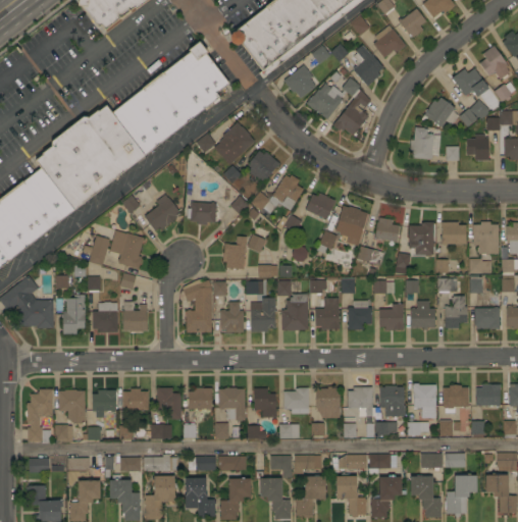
[(78,0),(78,4),(83,5),(99,27),(102,24),(105,29),(136,5),(137,7),(145,0),(78,0)]
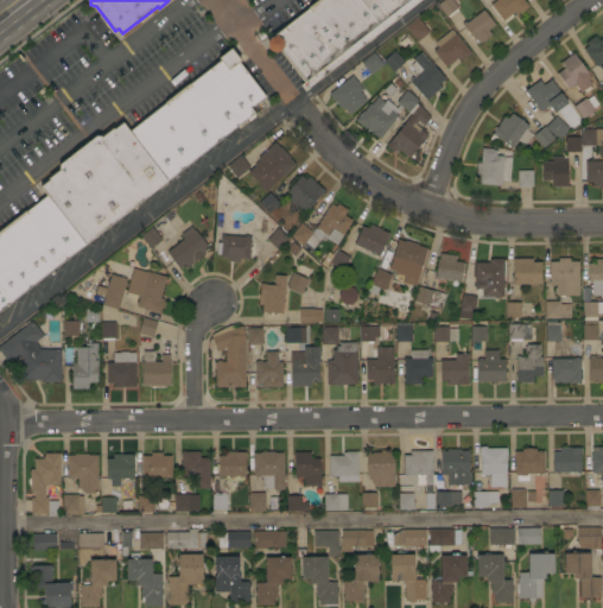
[(318,0),(272,37),(268,42),(270,49),(274,52),(280,51),(306,82),(303,84),(306,89),(421,0),(318,0)]
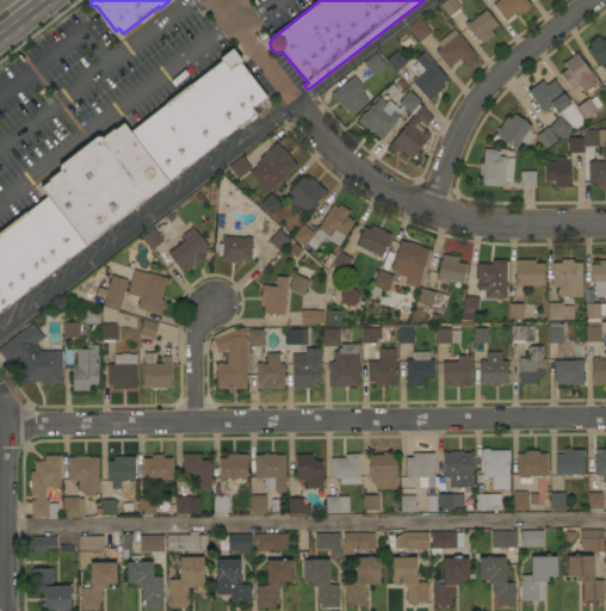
[(508,22),(532,5),(527,0),(499,0),(495,4),(508,22)]
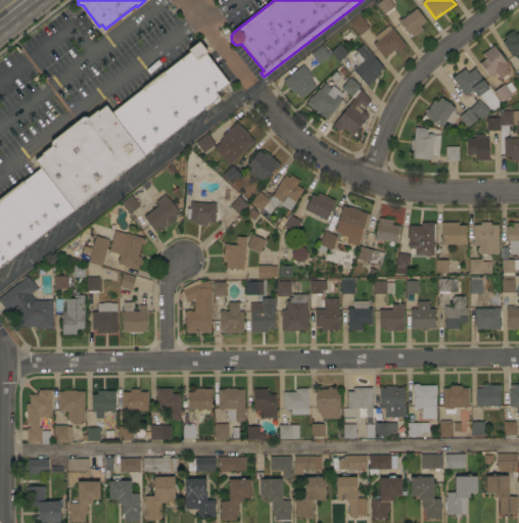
[(429,24),(418,8),(400,20),(411,36),(429,24)]
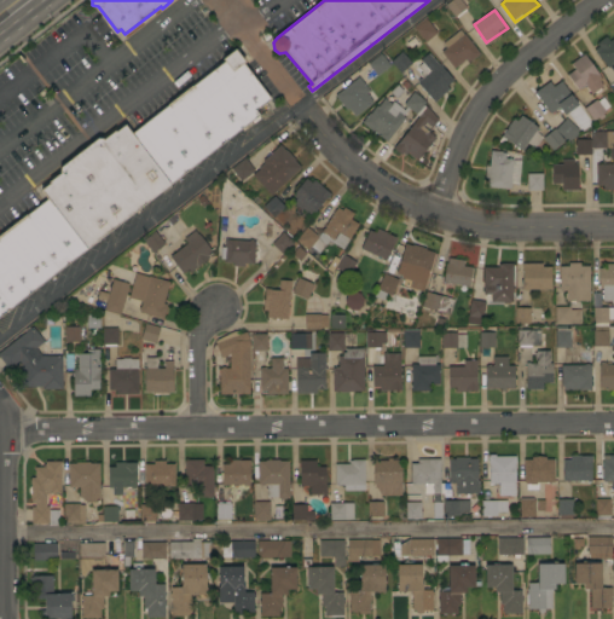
[(417,29),(428,40),(438,30),(428,19),(417,29)]
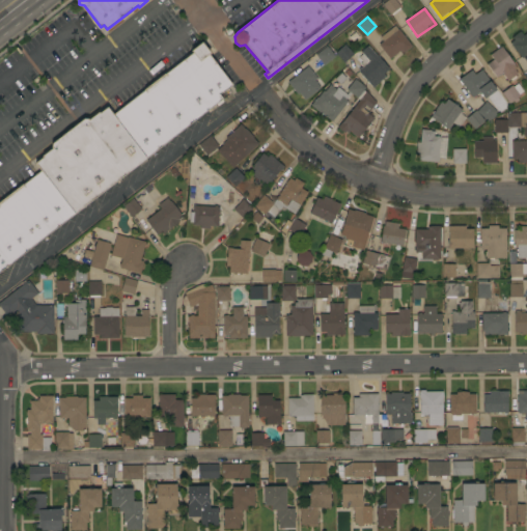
[(378,42),(392,60),(412,44),(397,26),(378,42)]
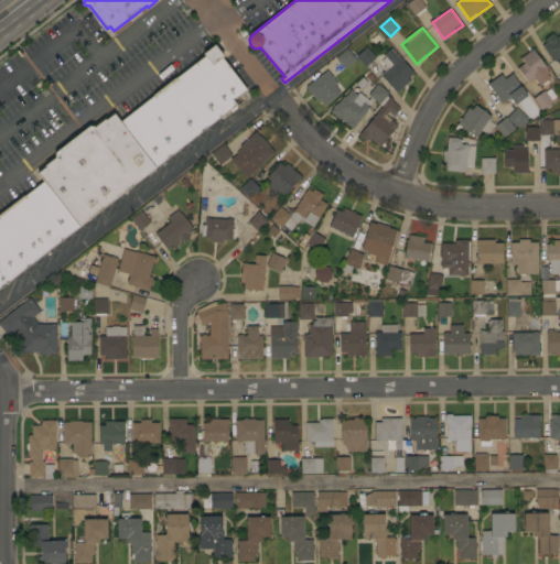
[(559,61),(546,45),(550,42),(548,39),(557,32),(559,35),(559,61)]
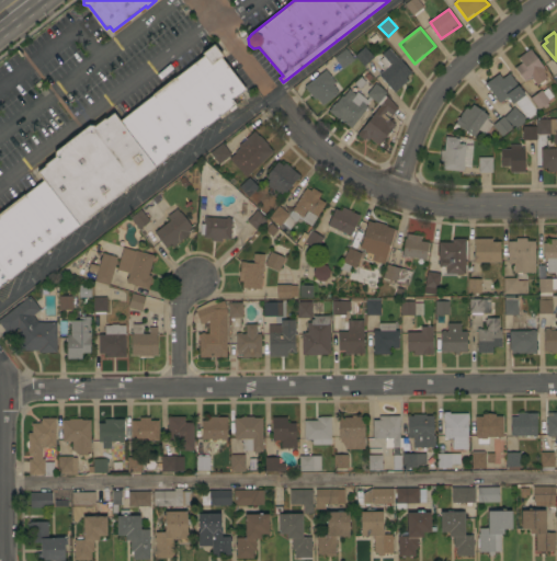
[(0,216),(0,286),(235,104),(231,100),(247,89),(222,56),(224,55),(215,43),(202,53),(204,55),(122,118),(116,112),(106,119),(105,117),(95,126),(94,125),(90,125),(56,150),(55,155),(56,157),(45,163),(46,165),(38,172),(46,181),(0,216)]
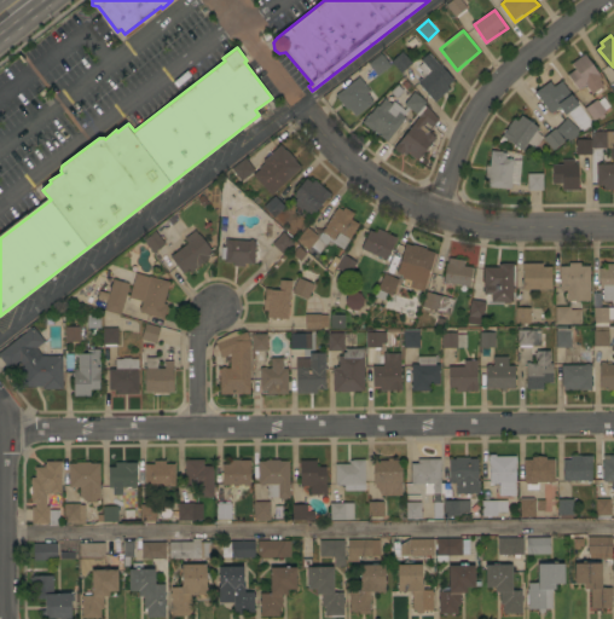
[(418,81),(436,100),(457,81),(430,53),(417,65),(426,74),(418,81)]
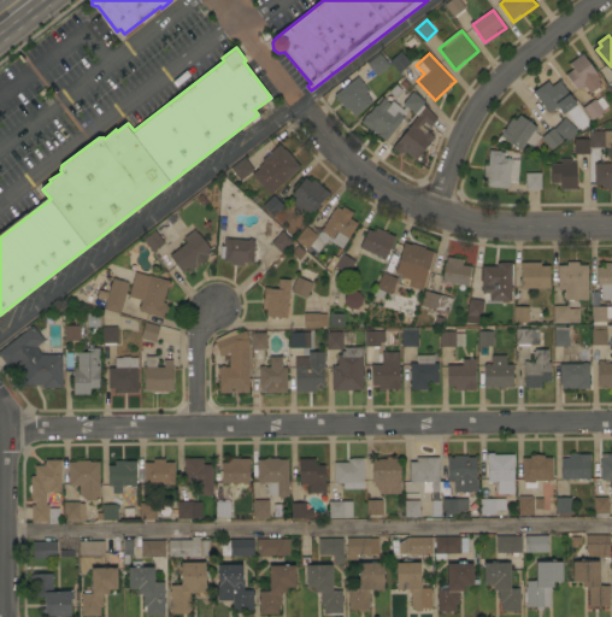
[(605,78),(602,80),(606,84),(602,87),(604,89),(599,93),(596,92),(594,93),(588,84),(581,89),(570,74),(577,69),(574,63),(587,53),(605,78)]
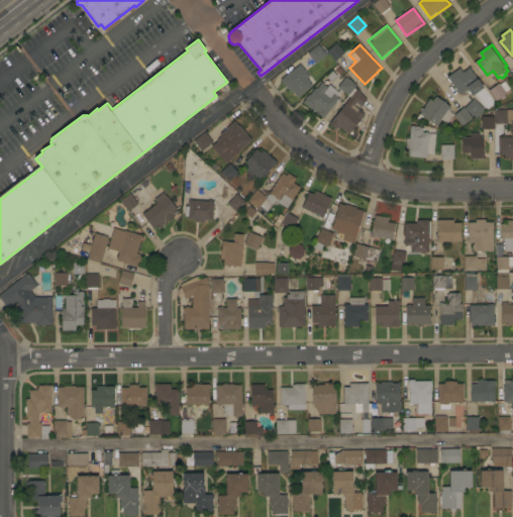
[(315,83),(300,65),(282,79),(297,98),(315,83)]
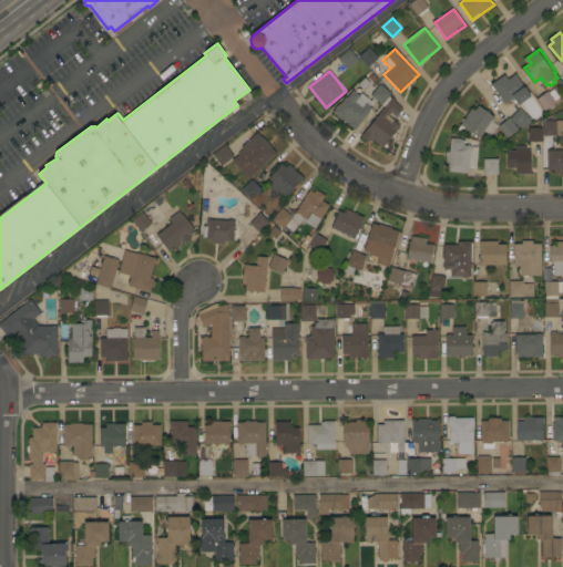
[(508,73),(511,79),(519,73),(534,95),(522,104),(517,98),(509,103),(494,84),(508,73)]
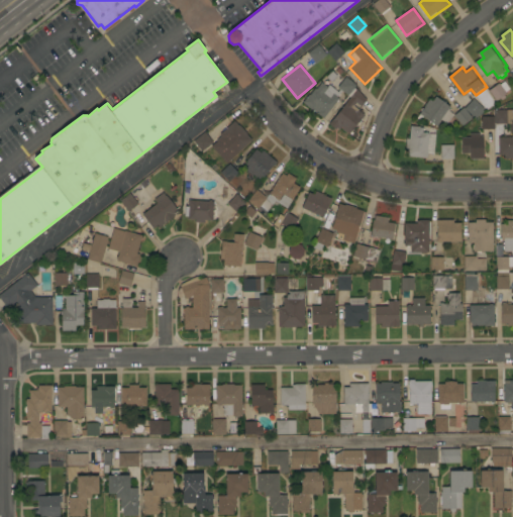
[(348,95),(357,86),(347,77),(338,86),(348,95)]
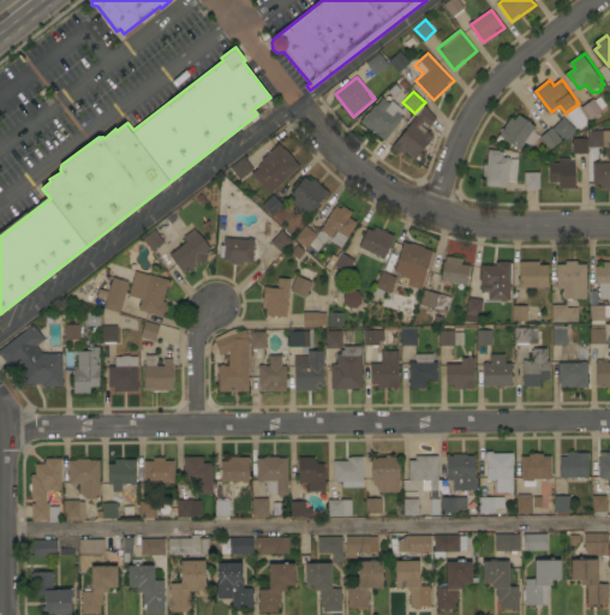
[(407,112),(383,94),(363,123),(386,139),(407,112)]
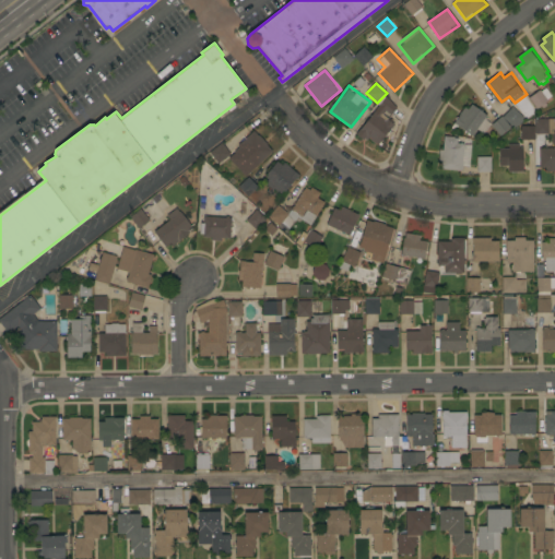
[(532,97),(543,90),(544,91),(550,87),(554,93),(554,102),(553,103),(552,100),(548,103),(551,105),(546,107),(544,105),(541,108),(532,97)]
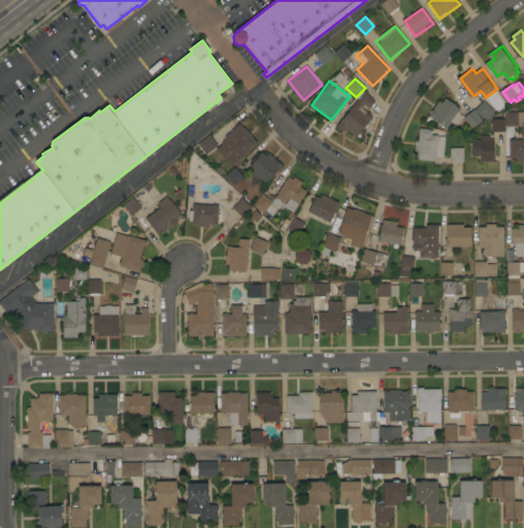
[(339,127),(359,138),(372,114),(367,112),(375,99),(361,91),(339,127)]
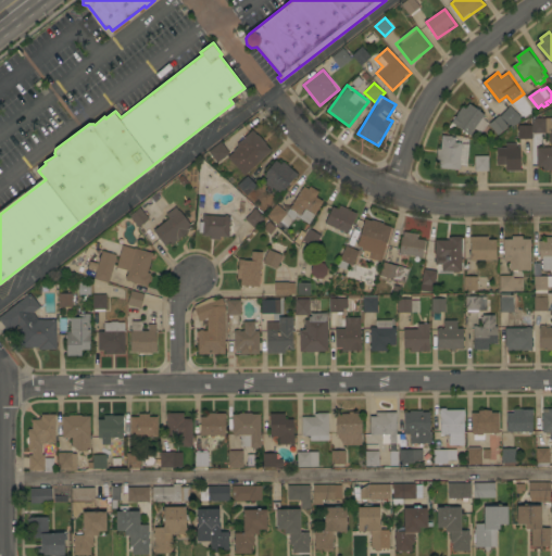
[(460,125),(459,126),(454,123),(466,105),(468,108),(473,103),(488,114),(486,116),(491,123),(485,133),(478,127),(475,130),(476,131),(474,135),(460,125)]
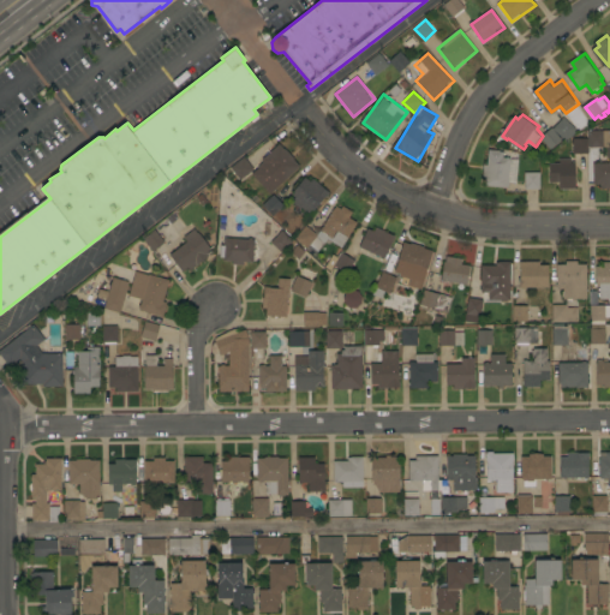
[(544,137),(555,127),(556,127),(567,117),(580,129),(579,130),(580,131),(575,136),(570,138),(569,141),(567,142),(556,149),(555,148),(554,149),(544,137)]
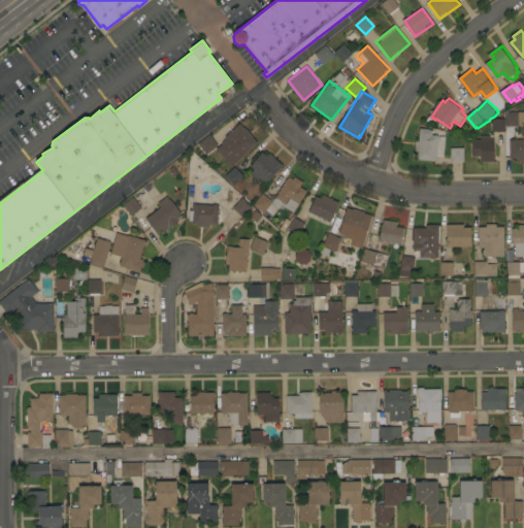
[(523,161),(519,161),(519,158),(513,158),(513,139),(523,139),(523,126),(509,126),(509,111),(523,111),(523,161)]
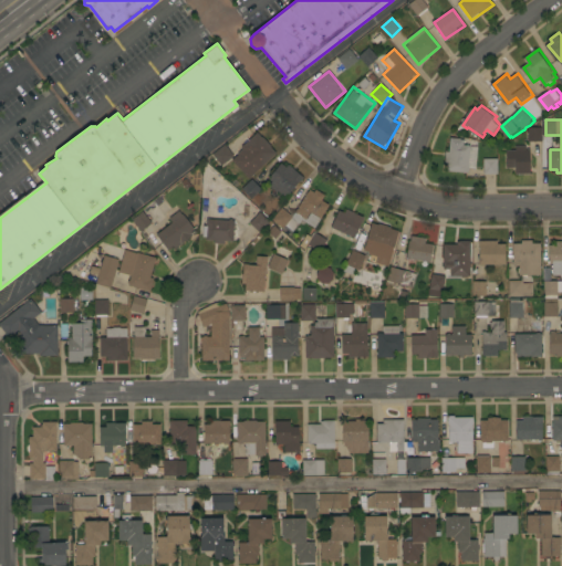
[(531,127),(544,127),(545,140),(531,140),(531,127)]
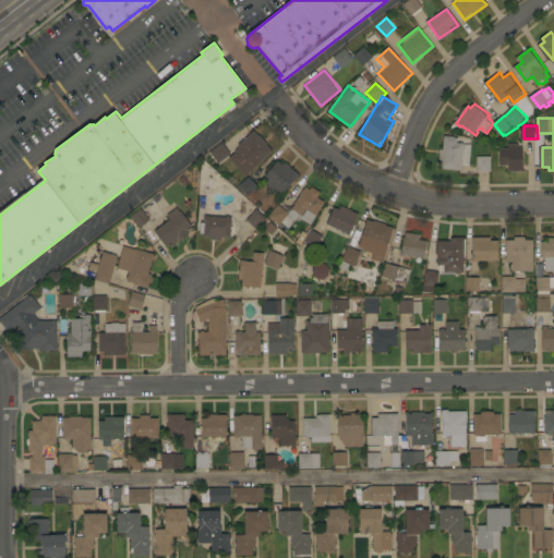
[(247,176),(273,149),(254,131),(228,157),(247,176)]
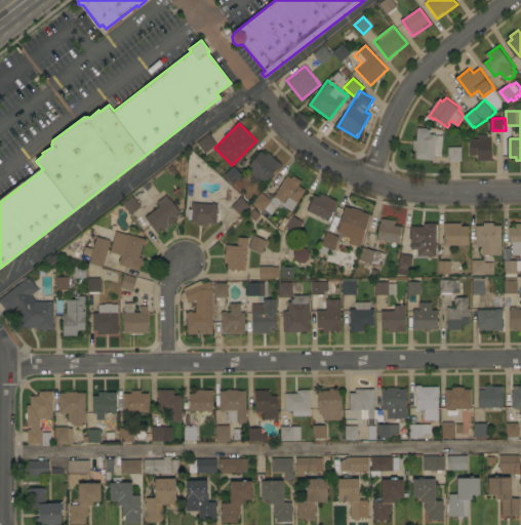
[(437,155),(438,155),(438,159),(437,159),(437,160),(417,158),(418,150),(415,150),(416,140),(418,140),(421,127),(430,128),(433,129),(433,133),(439,134),(437,155)]
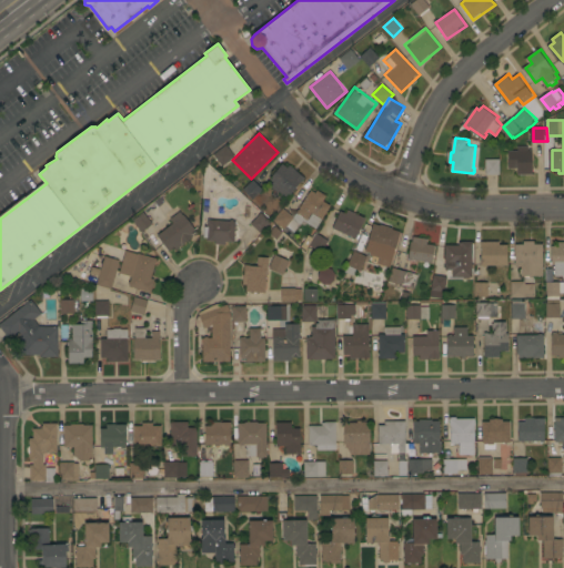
[(214,152),(221,165),(234,158),(228,145),(214,152)]
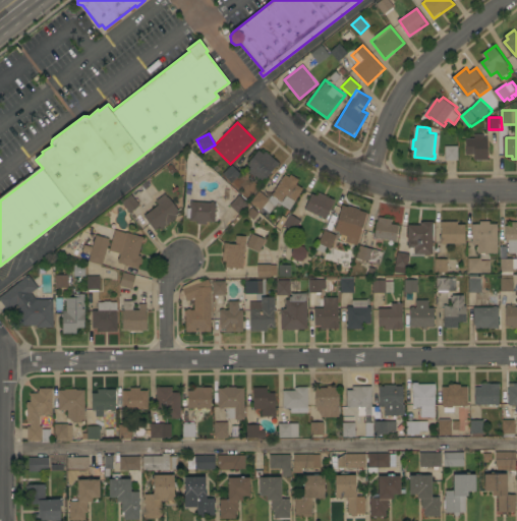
[(468,137),(477,137),(477,133),(486,133),(486,137),(491,136),(491,159),(476,160),(476,154),(468,154),(468,137)]
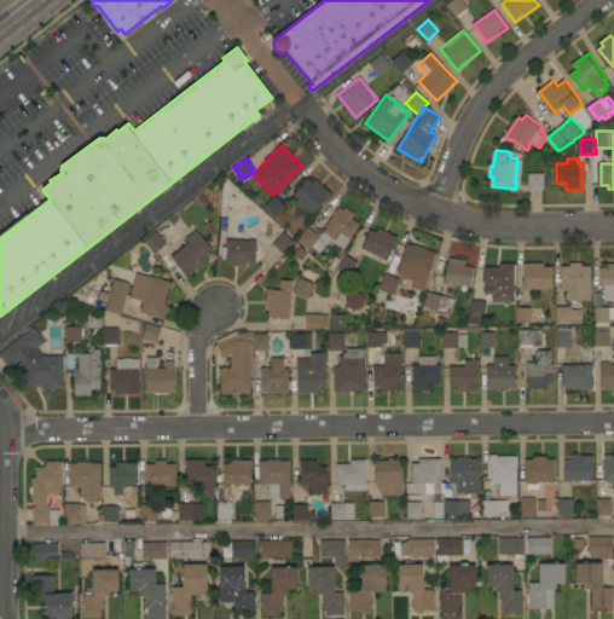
[(548,173),(548,190),(532,190),(532,173),(548,173)]
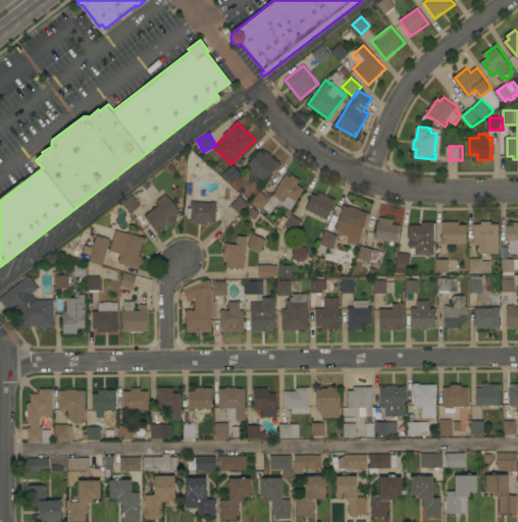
[(245,167),(262,183),(278,164),(262,148),(245,167)]
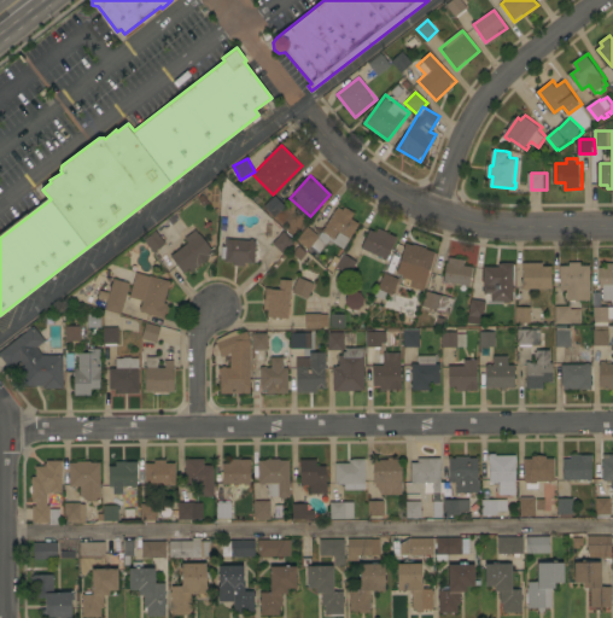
[(307,227),(298,242),(313,249),(315,243),(323,248),(328,239),(344,249),(361,219),(337,205),(321,235),(307,227)]
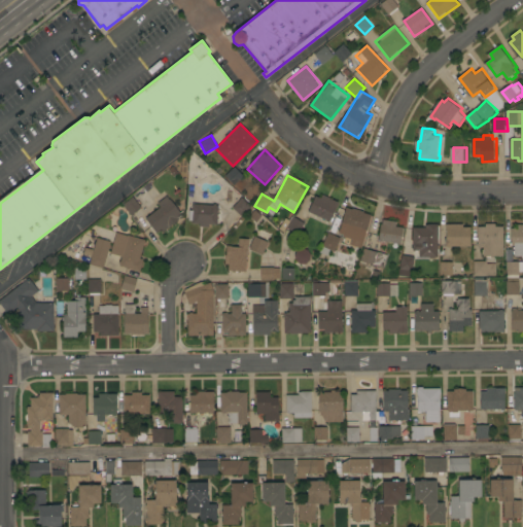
[(308,211),(330,221),(339,203),(316,192),(308,211)]
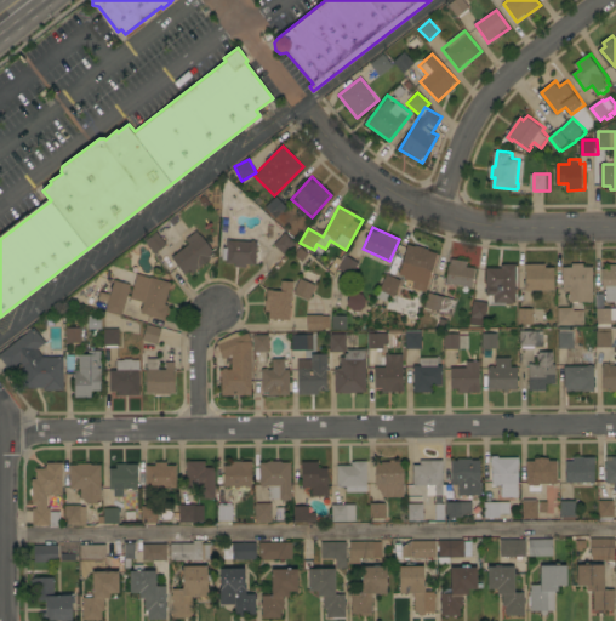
[(172,256),(186,275),(216,254),(198,231),(187,238),(190,243),(172,256)]
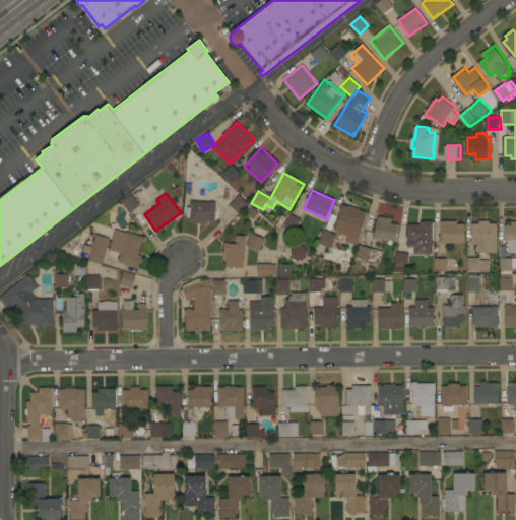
[(188,221),(214,222),(215,202),(189,200),(188,221)]
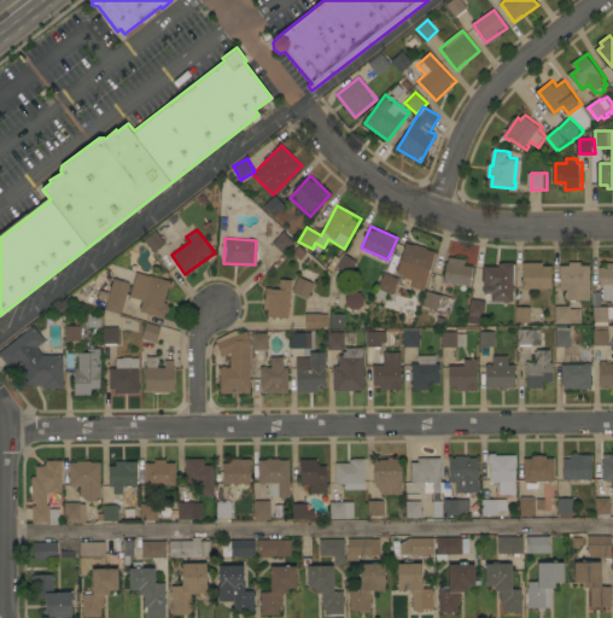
[(424,291),(436,251),(406,243),(397,274),(413,279),(410,286),(424,291)]
